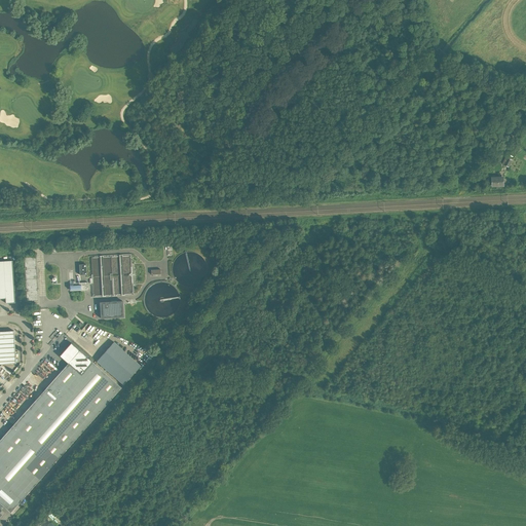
[(503,178),(491,178),(492,187),(503,187),(503,178)]
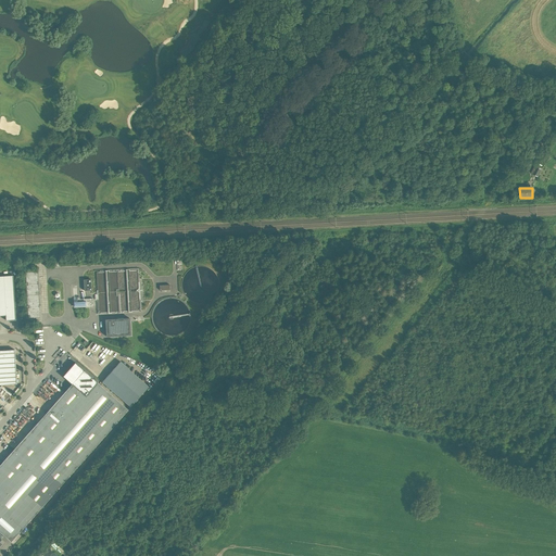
[(0,315),(7,315),(7,320),(16,320),(14,275),(0,275),(0,315)]
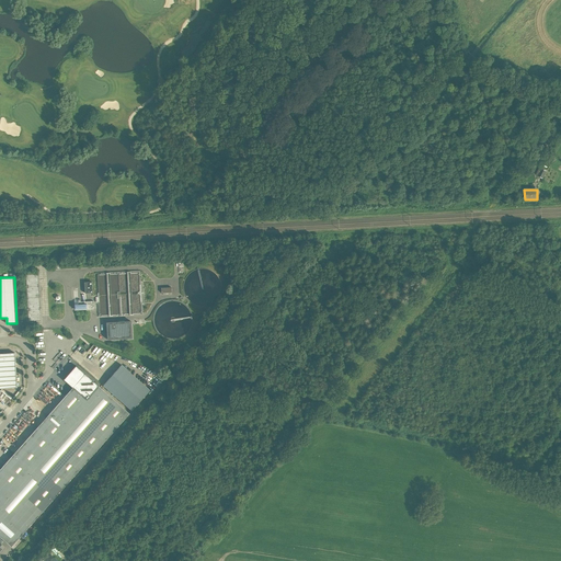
[(77,288),(73,288),(75,309),(94,308),(93,301),(80,301),(80,299),(78,299),(77,288)]
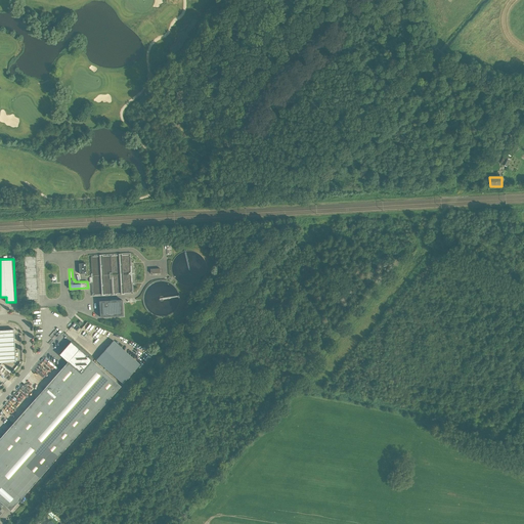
[(100,317),(122,316),(123,316),(122,300),(99,301),(100,317)]
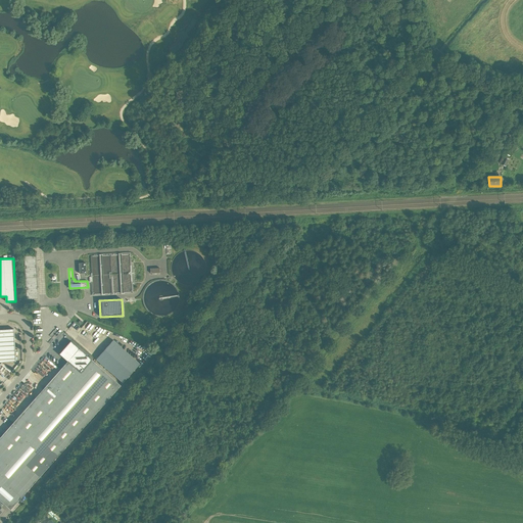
[(0,362),(16,362),(14,329),(0,329),(0,362)]
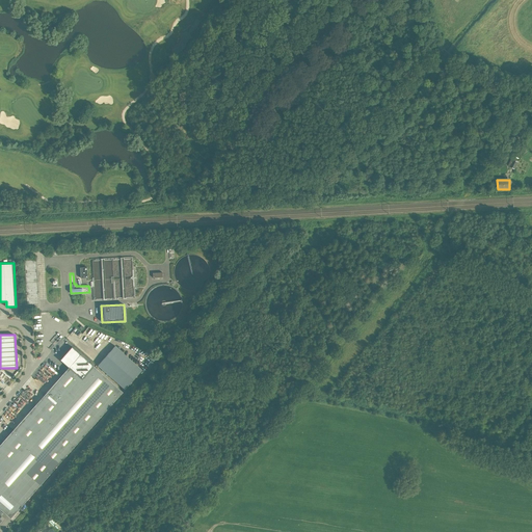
[(115,346),(98,366),(125,390),(142,370),(115,346)]
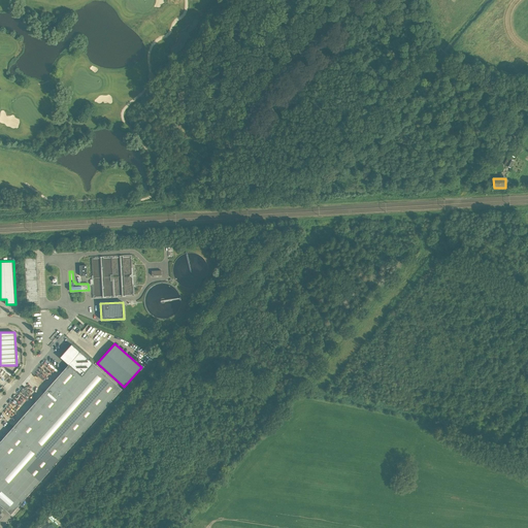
[(123,387),(74,345),(71,349),(69,351),(66,353),(65,355),(65,356),(65,357),(66,359),(68,361),(71,363),(67,367),(62,372),(52,383),(41,396),(0,441),(0,475),(5,481),(2,484),(7,488),(23,501),(123,387)]
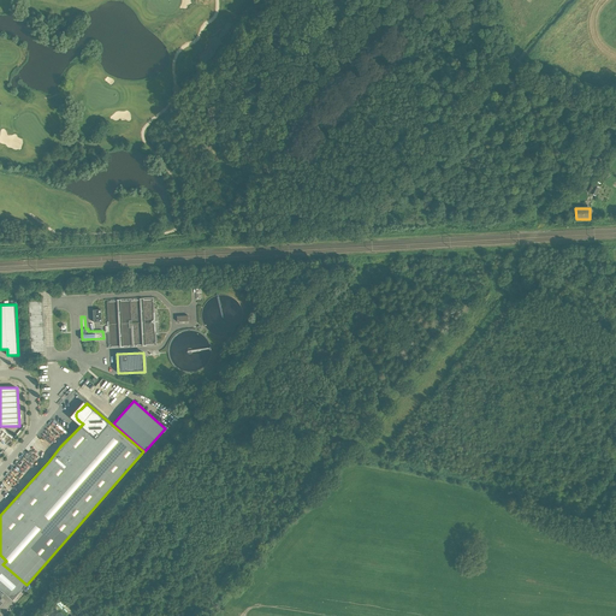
[(27,585),(9,569),(0,579),(0,588),(12,600),(27,585)]
